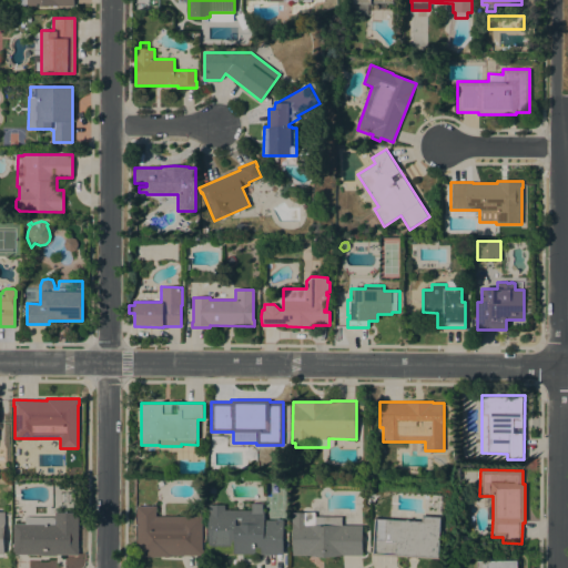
[(209,505),(225,505),(225,510),(264,510),(264,520),(283,520),(283,555),(261,555),(261,553),(255,553),(255,554),(233,554),(233,546),(209,546),(209,505)]
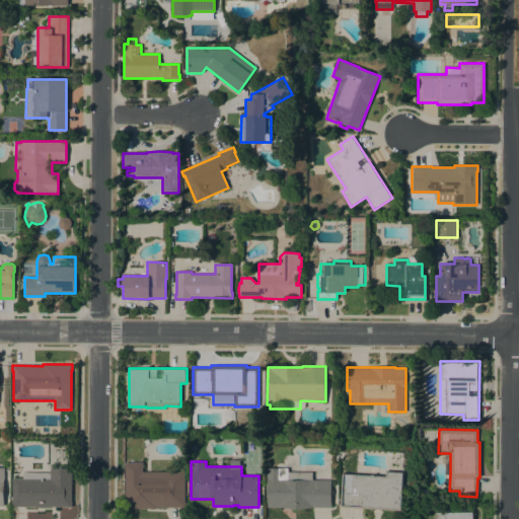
[(184,471),(184,501),(186,501),(186,507),(155,507),(155,508),(125,508),(125,462),(144,462),(144,466),(143,466),(143,471),(184,471)]
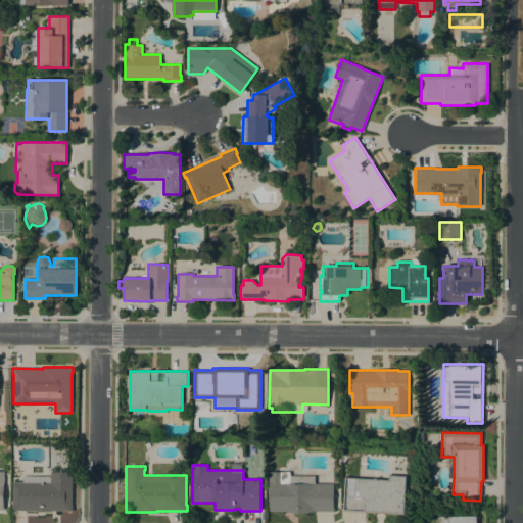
[(12,482),(22,482),(22,476),(50,476),(50,472),(73,472),(73,511),(11,511),(12,482)]
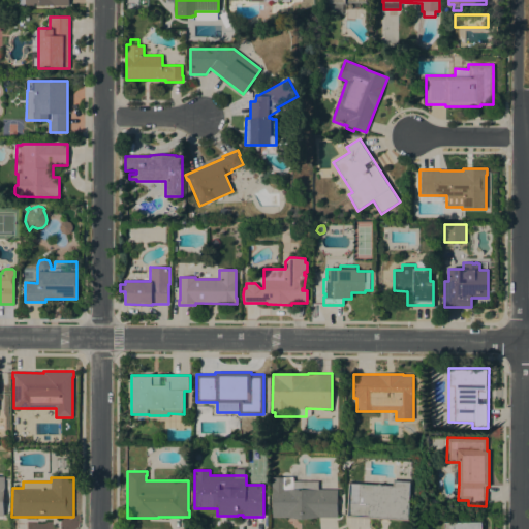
[(294,477),(294,481),(319,481),(319,489),(338,489),(338,517),(319,517),(302,520),(284,517),(273,517),(273,488),(272,488),(272,477),(294,477)]
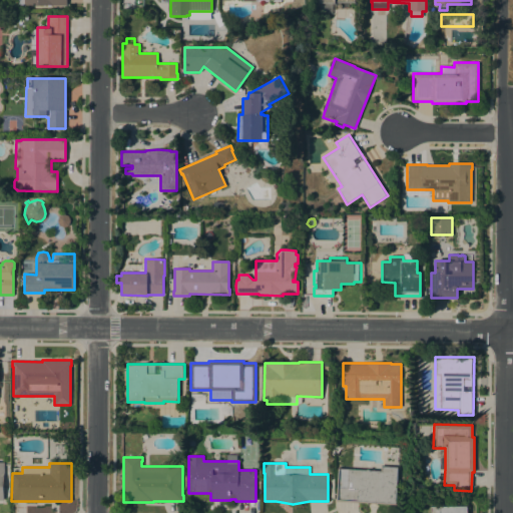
[(383,471),(383,466),(399,467),(397,504),(338,500),(340,468),(383,471)]
